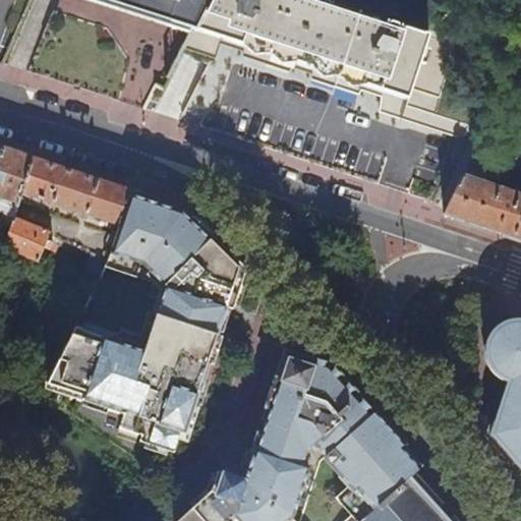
[(95,0),(193,35),(211,0),(95,0)]
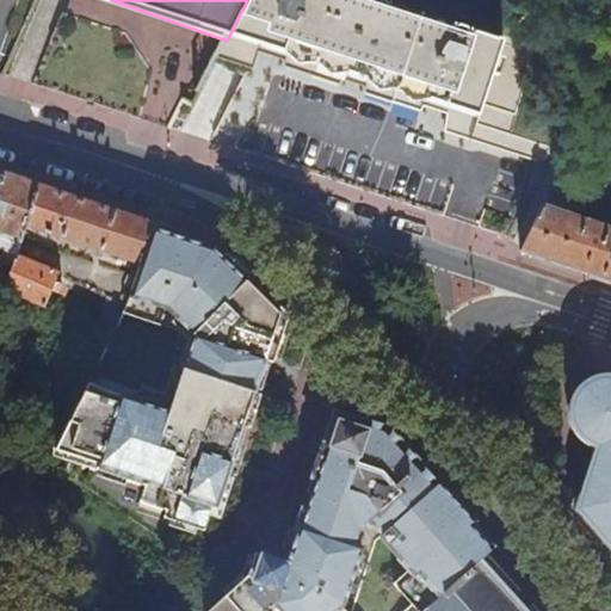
[(503,39),(380,0),(247,0),(227,41),(215,66),(255,73),(264,50),(289,57),(295,72),(349,88),(355,78),(378,85),(377,98),(406,106),(409,94),(436,103),(462,110),(503,39)]
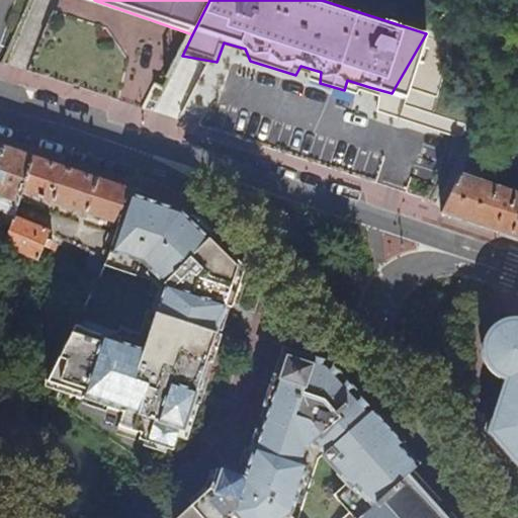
[(392,93),(386,112),(465,137),(508,60),(426,33),(392,93)]
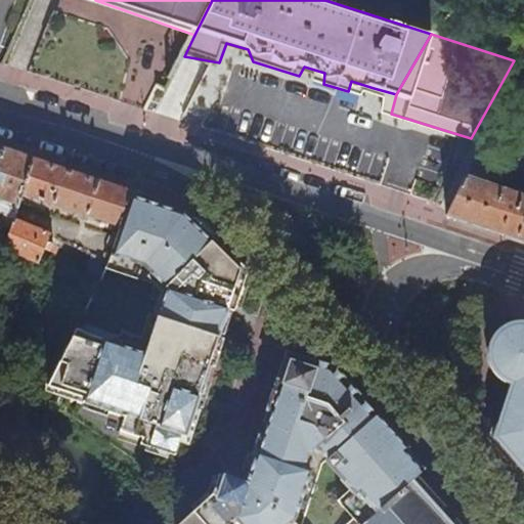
[(370,99),(374,88),(351,81),(348,91),(370,99)]
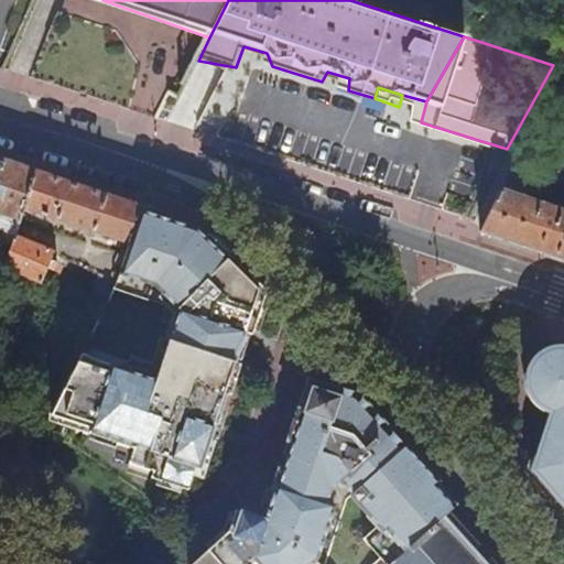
[(23,209),(36,172),(14,165),(3,161),(0,169),(0,230),(3,231),(0,239),(0,242),(11,247),(14,236),(23,209)]
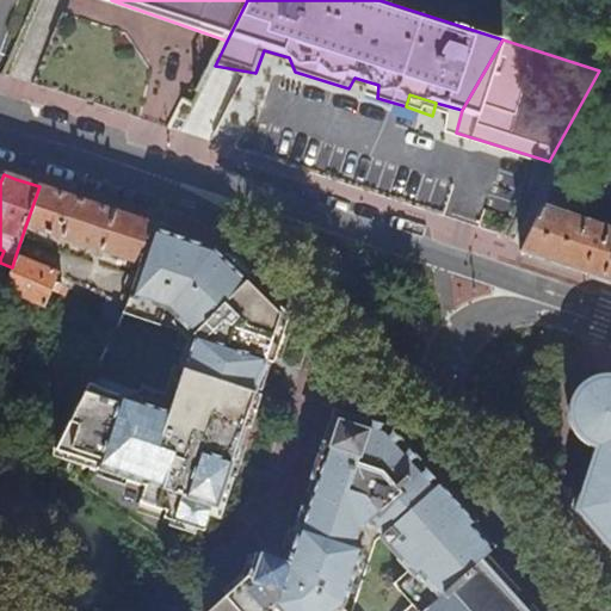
[(588,275),(610,282),(610,201),(610,197),(560,174),(519,251),(588,275)]
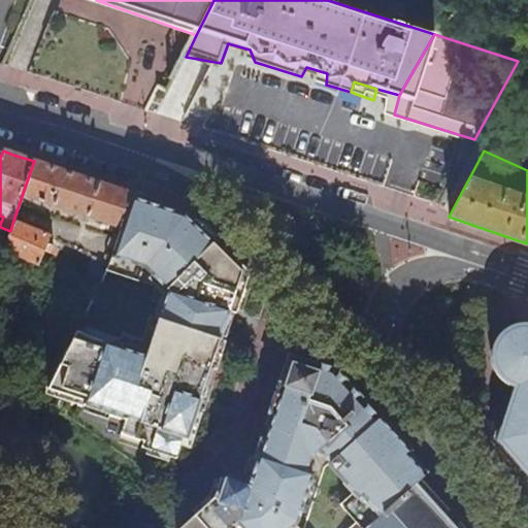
[(130,200),(132,193),(74,174),(34,161),(22,196),(121,229),(130,200)]
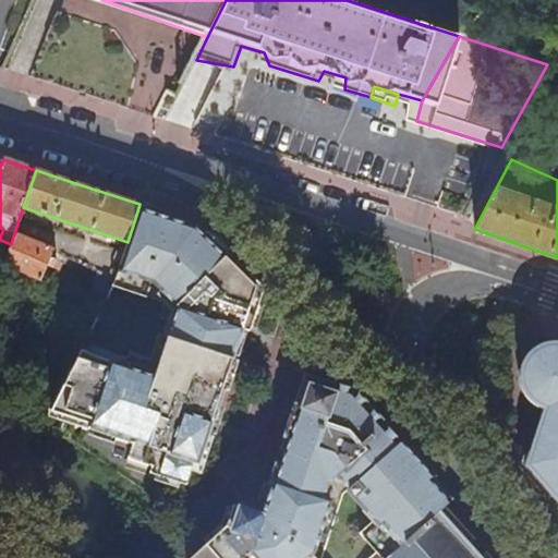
[(140,276),(159,219),(137,211),(128,242),(122,255),(119,265),(113,277),(110,288),(162,304),(172,317),(152,376),(96,358),(80,350),(49,411),(86,424),(84,431),(130,446),(149,386),(160,389),(174,347),(172,346),(187,300),(137,283),(140,276)]
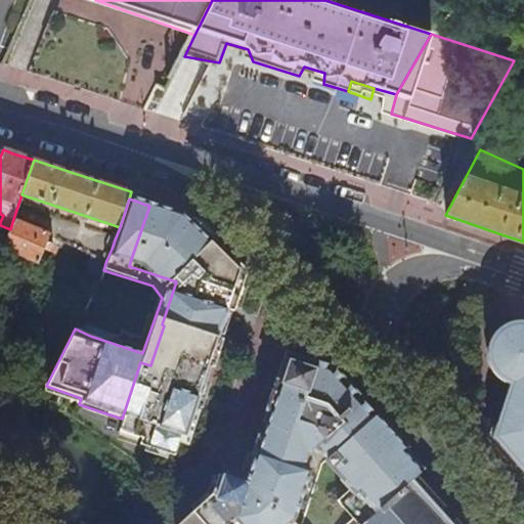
[(214,342),(216,338),(225,309),(229,310),(242,272),(191,223),(188,224),(183,219),(173,216),(173,213),(149,206),(131,259),(129,266),(176,281),(162,324),(164,325),(214,342)]
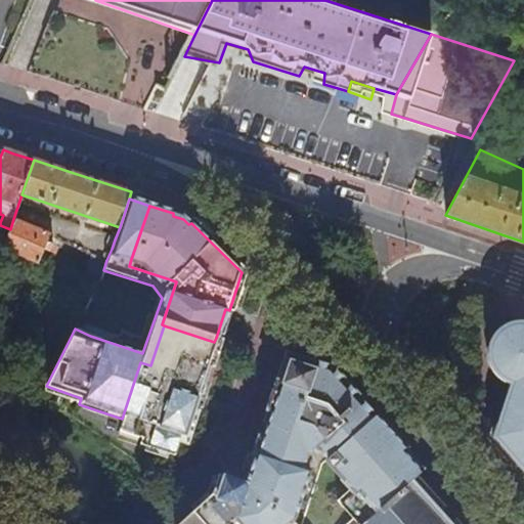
[(51,234),(13,219),(10,229),(4,249),(39,264),(44,250),(50,253),(52,245),(47,243),(51,234)]
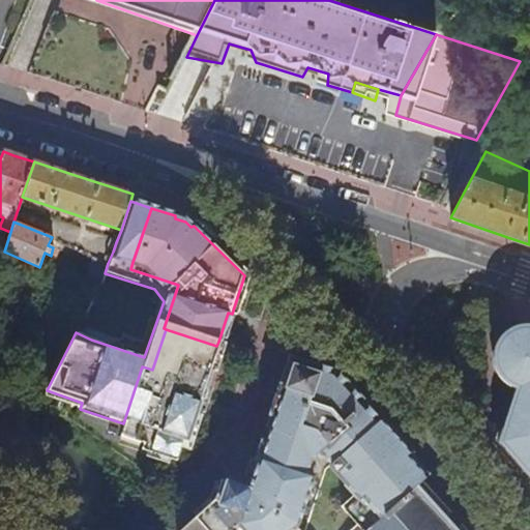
[(113,252),(116,242),(109,240),(106,249),(113,252)]
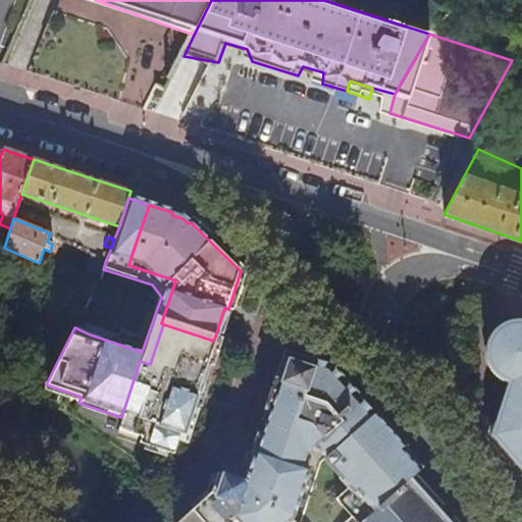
[(100,276),(103,269),(106,259),(92,253),(86,268),(100,276)]
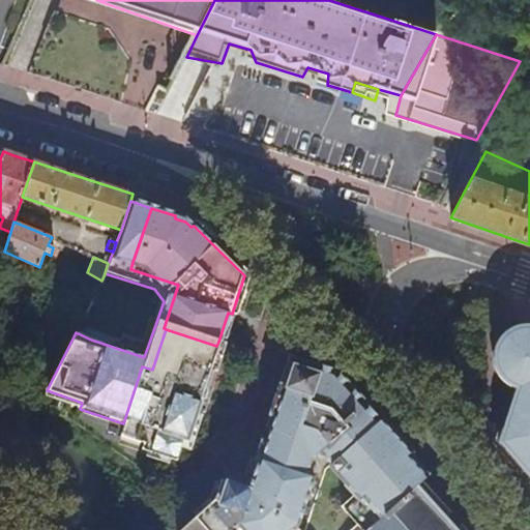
[(197,415),(210,372),(208,371),(216,346),(166,329),(152,370),(142,366),(123,423),(119,436),(141,444),(140,451),(174,463),(181,440),(185,442),(194,415),(197,415)]
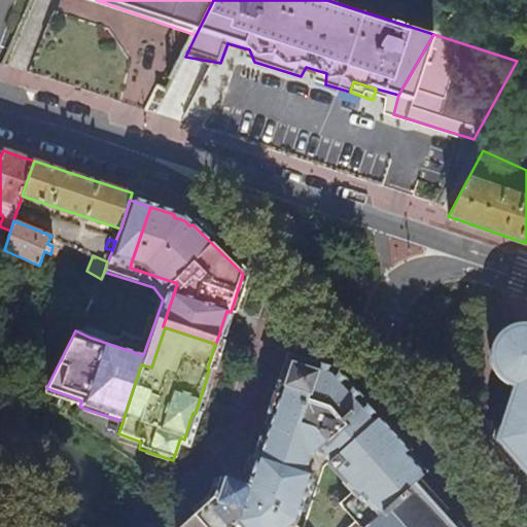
[(526,340),(494,440),(516,463),(526,476),(526,340)]
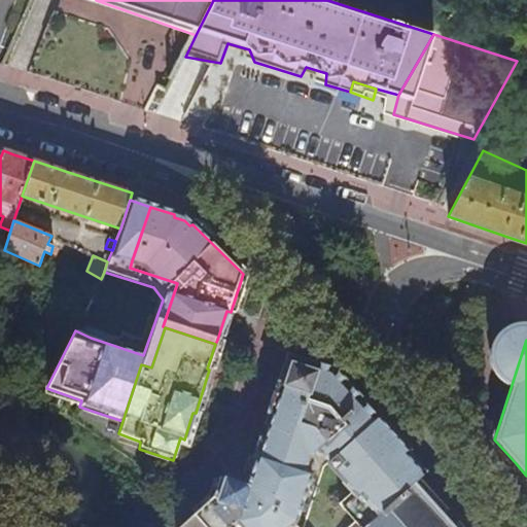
[(213,371),(220,346),(215,344),(207,369),(209,370),(213,371)]
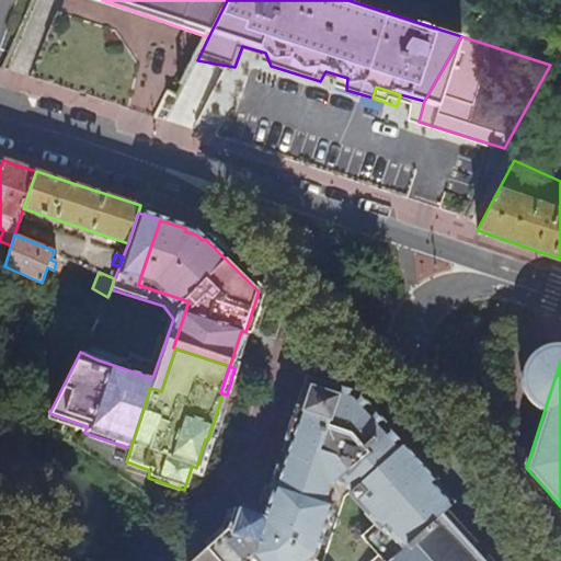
[(447,512),(451,504),(454,501),(410,451),(347,382),(343,387),(305,374),(294,407),(298,409),(274,487),(268,484),(263,503),(249,499),(240,525),(228,519),(226,530),(204,549),(208,554),(203,560),(311,560),(315,559),(331,485),(338,480),(376,523),(361,537),(376,556),(373,559),(374,560),(390,560),(439,518),(447,512)]
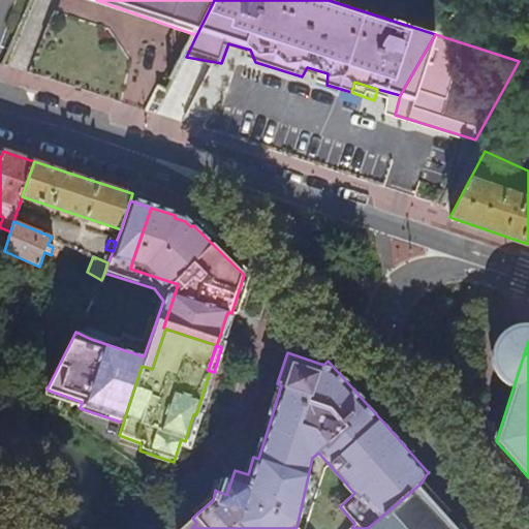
[(226,495),(235,470),(223,467),(215,490),(226,495)]
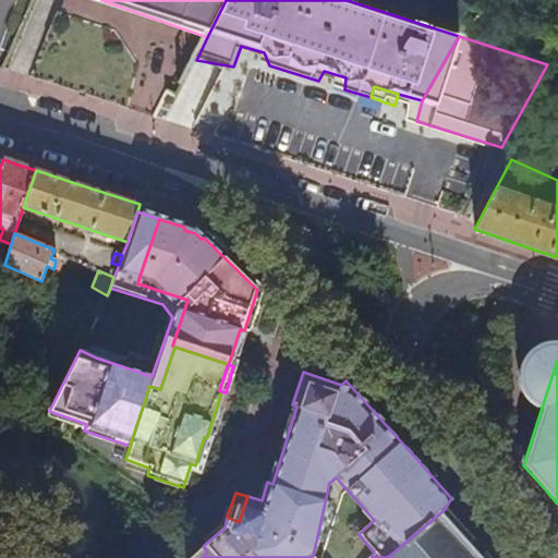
[(475,557),(437,516),(388,557),(475,557)]
